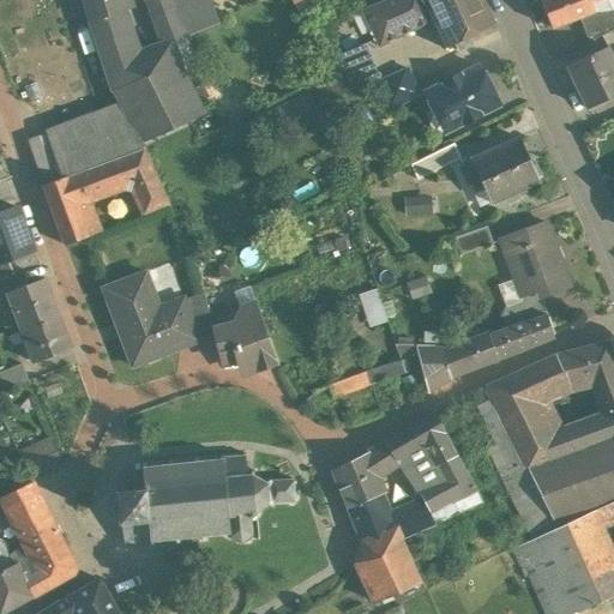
[(83,0),(90,23),(120,13),(127,12),(122,0),(83,0)]
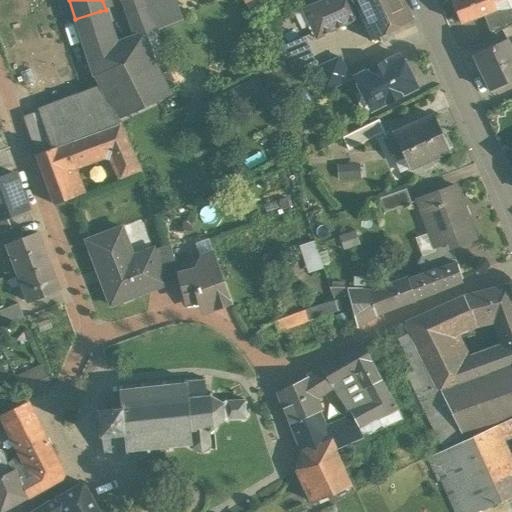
[(122,0),(136,38),(153,33),(147,17),(142,2),(140,0),(122,0)]
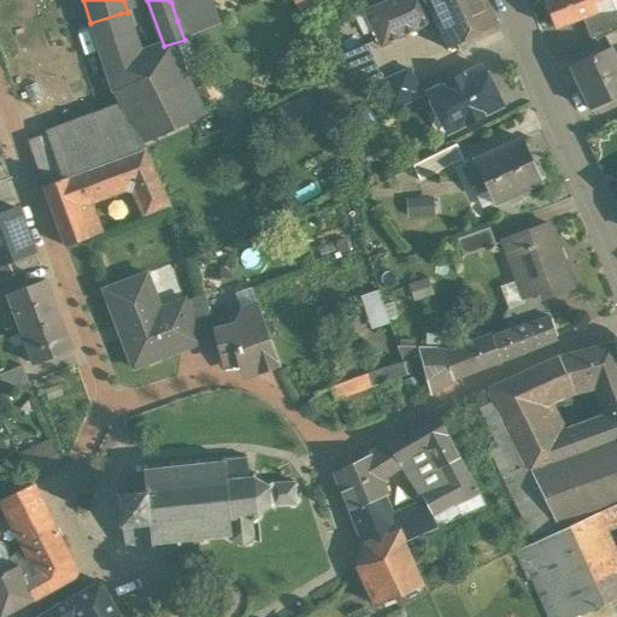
[(178,0),(171,3),(177,21),(184,40),(224,25),(213,0),(178,0)]
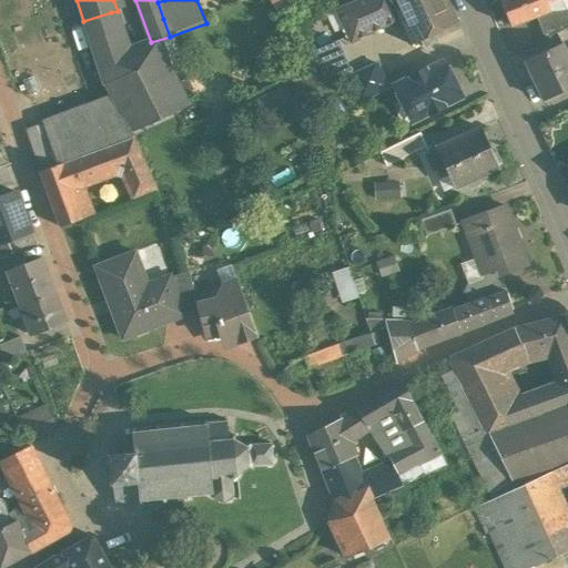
[(362,0),(346,7),(337,11),(342,20),(344,19),(355,41),(401,20),(391,0),(362,0)]
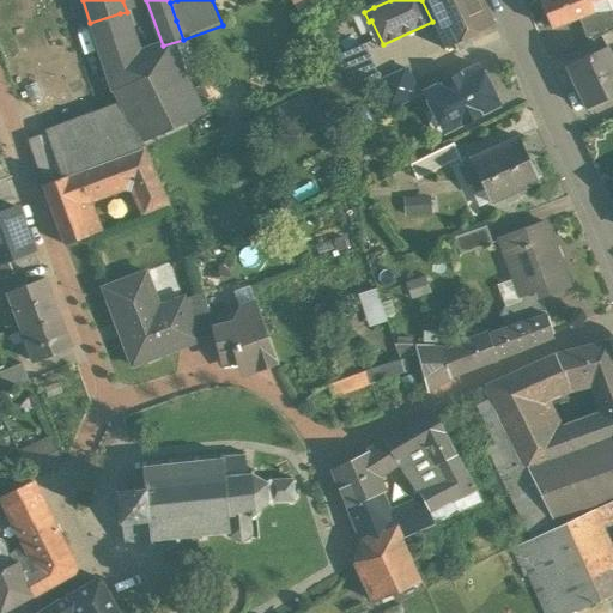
[(422,0),(432,22),(444,50),(455,46),(457,53),(472,46),(468,38),(493,26),(480,0),(422,0)]
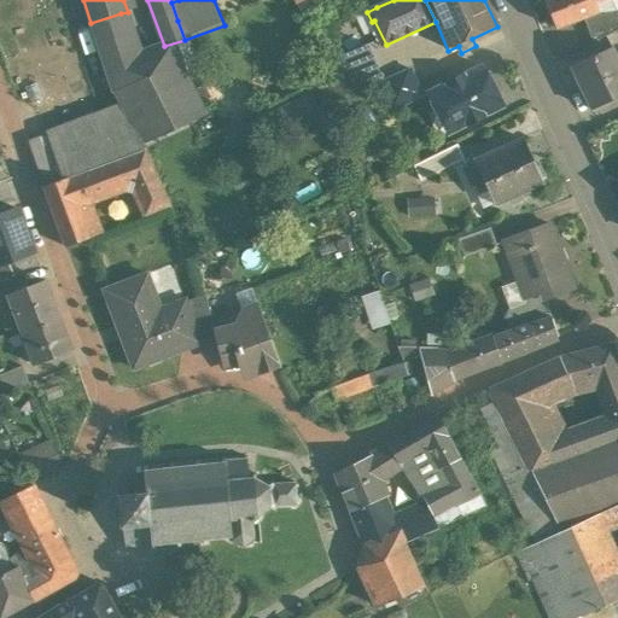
[(543,0),(555,29),(583,19),(598,13),(612,9),(607,0),(543,0)]
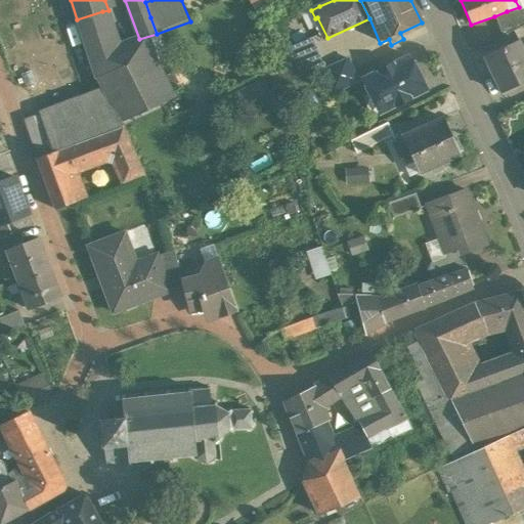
[(519,7),(507,11),(494,16),(501,36),(523,26),(523,11),(522,12),(519,7)]
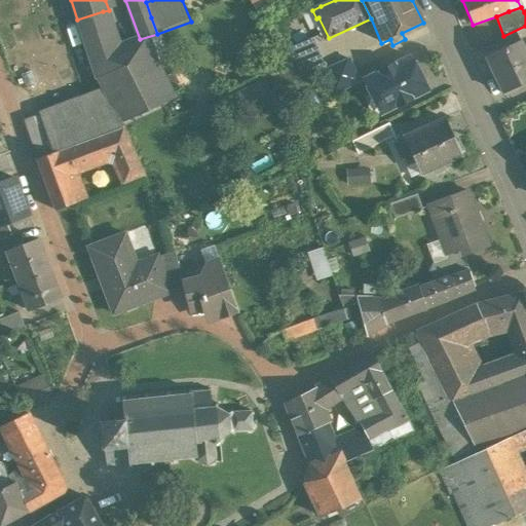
[(103,11),(77,20),(92,65),(117,57),(115,48),(103,11)]
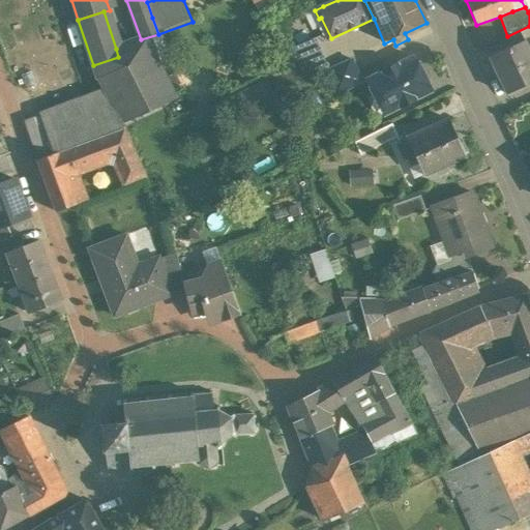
[(118,57),(93,65),(100,87),(104,93),(122,125),(177,99),(159,64),(150,36),(141,39),(116,49),(118,57)]
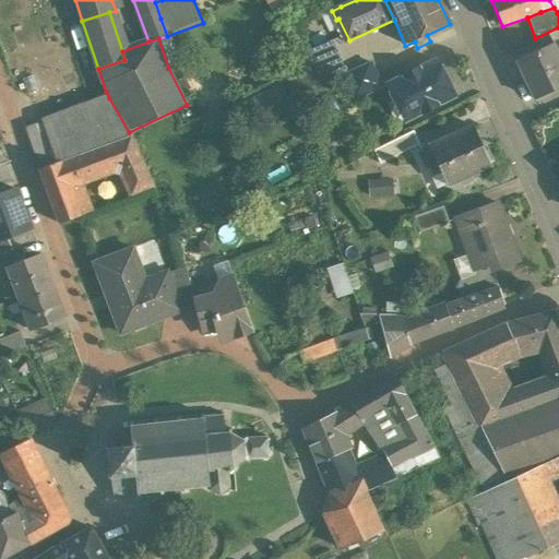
[(332,42),(307,51),(320,85),(342,75),(346,73),(332,42)]
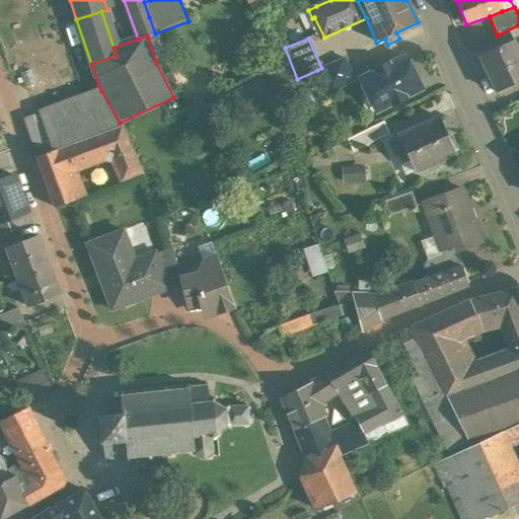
[(518,53),(513,41),(478,57),(496,93),(518,82),(518,53)]
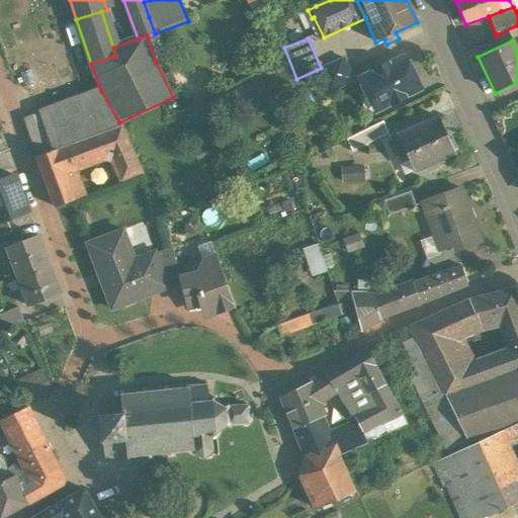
[(404,58),(359,80),(368,97),(374,94),(382,109),(420,90),(404,58)]
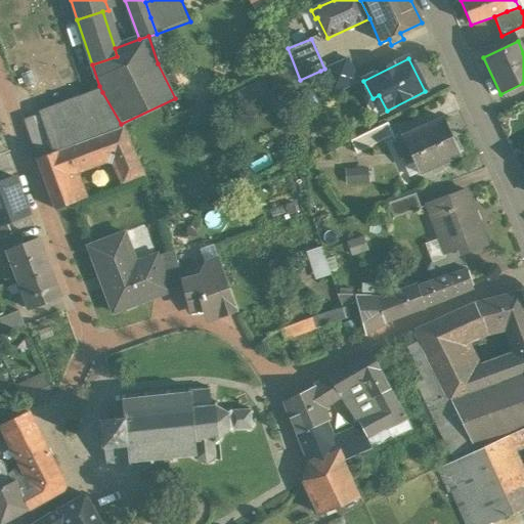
[(324,69),(320,71),(333,94),(357,82),(346,59),(324,69)]
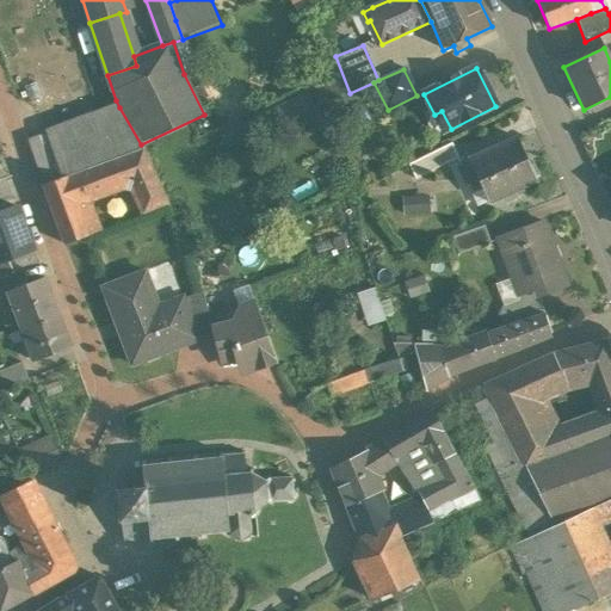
[(141,144),(119,107),(65,129),(69,143),(51,149),(61,179),(65,178),(143,149),(141,144)]
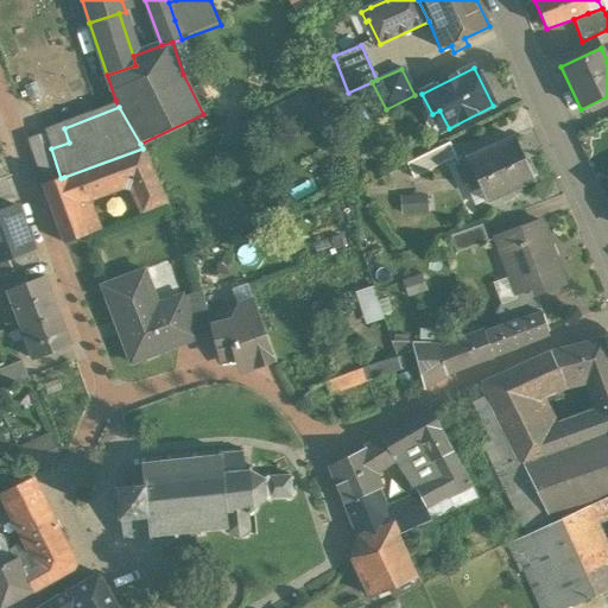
[(64,128),(46,134),(51,149),(69,143),(64,128)]
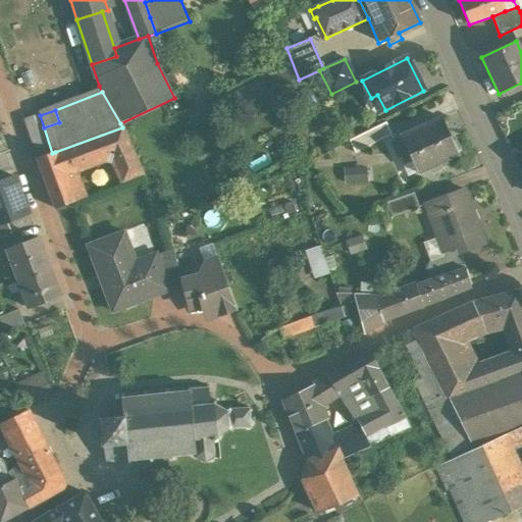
[(40,115),(23,121),(37,159),(52,153),(44,127),(40,115)]
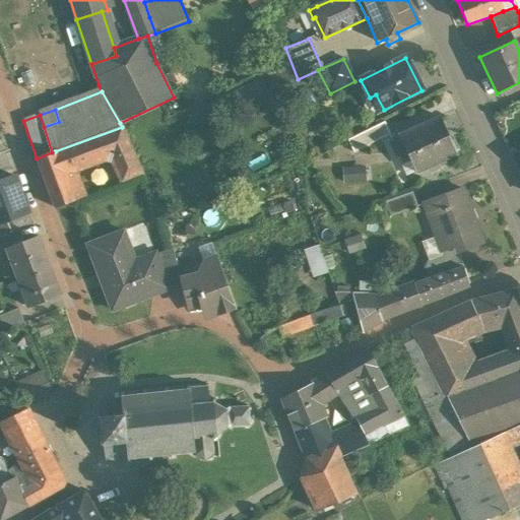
[(439,118),(391,139),(403,165),(410,161),(415,173),(456,155),(458,151),(453,139),(449,139),(439,118)]
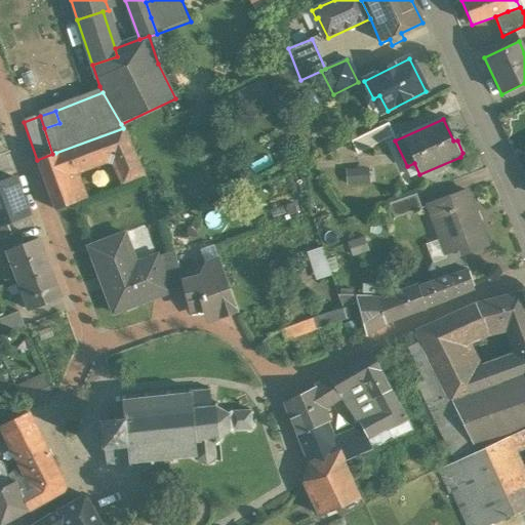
[(389,124),(351,143),(357,155),(394,136),(389,124)]
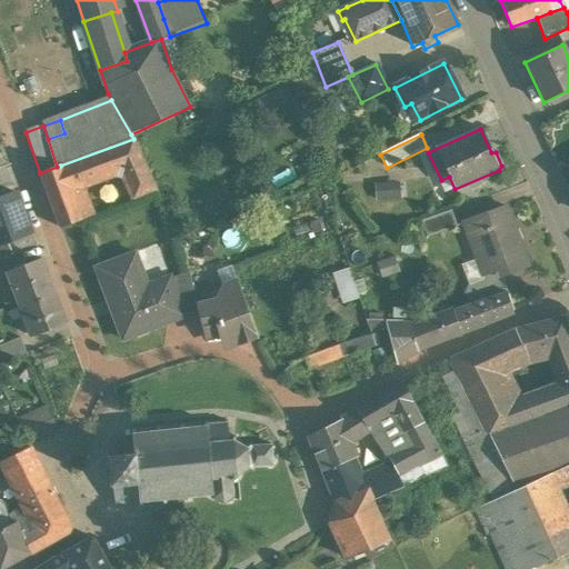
[(57,167),(40,173),(60,229),(81,220),(70,191),(118,173),(122,175),(135,200),(157,191),(133,139),(60,166),(57,167)]
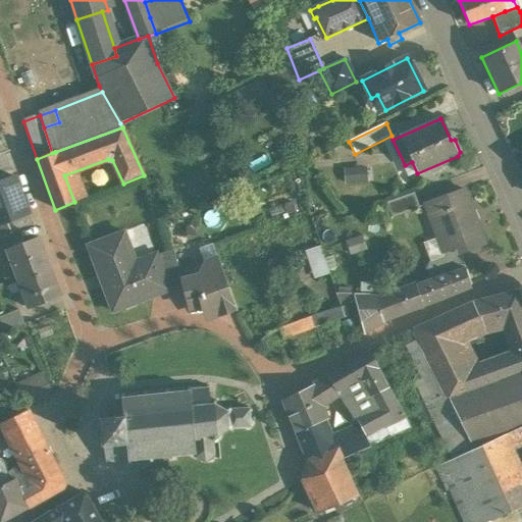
[(349,180),(370,179),(370,166),(349,166),(349,180)]
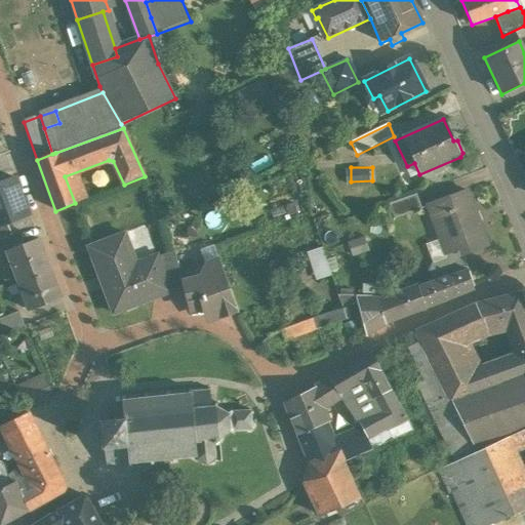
[(19,176),(0,183),(0,240),(12,236),(8,226),(36,216),(19,176)]
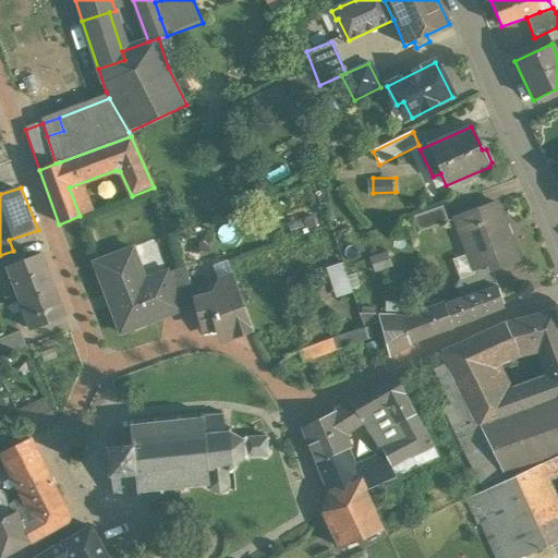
[(497,204),(456,219),(474,270),(488,265),(492,271),(518,262),(497,204)]
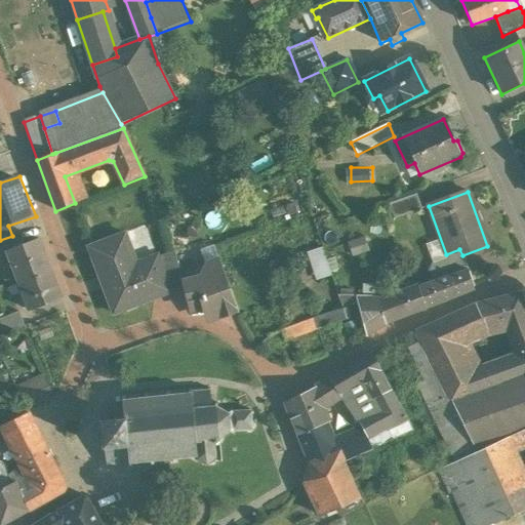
[(416,195),(389,205),(394,219),(421,209),(416,195)]
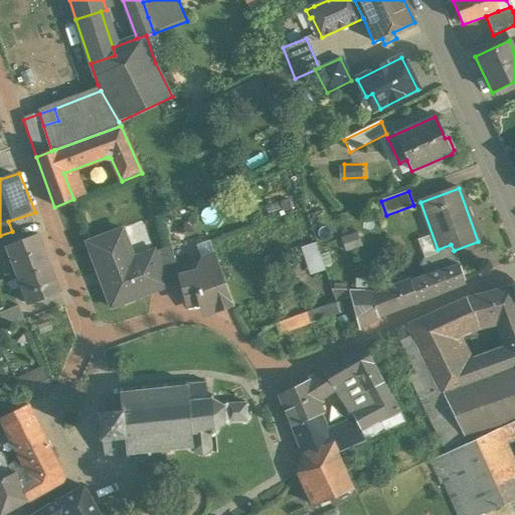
[(122,229),(87,243),(111,309),(167,288),(166,285),(154,252),(153,250),(133,259),(122,229)]
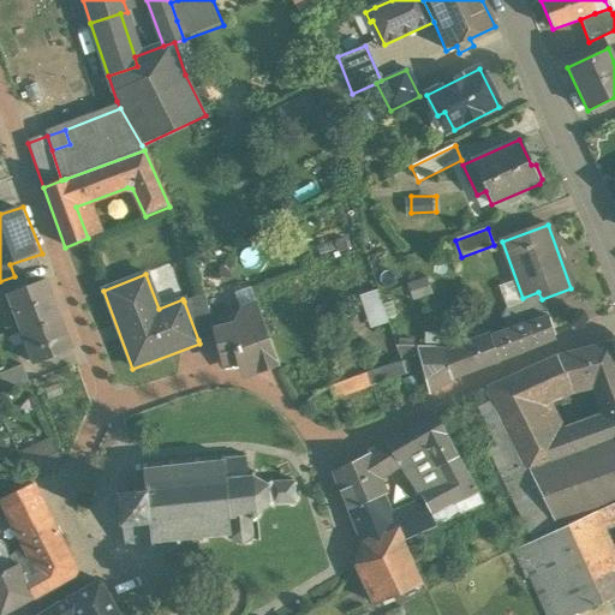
[(45,280),(7,294),(22,332),(59,318),(45,280)]
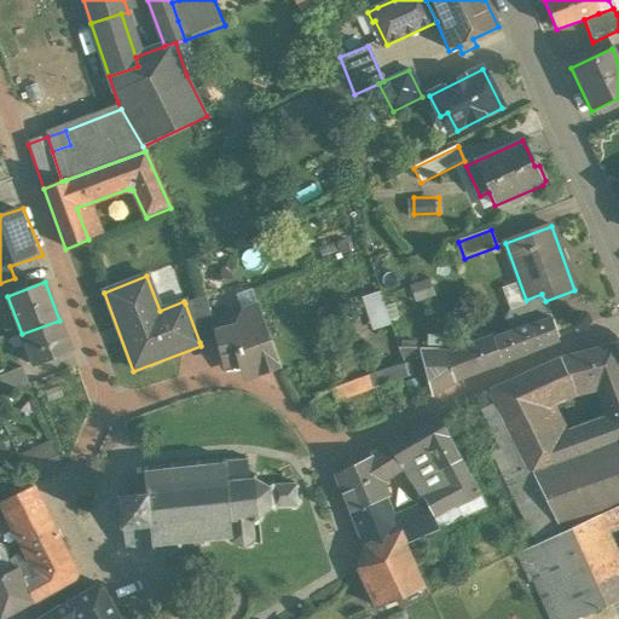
[(366,295),(377,328),(395,323),(385,289),(366,295)]
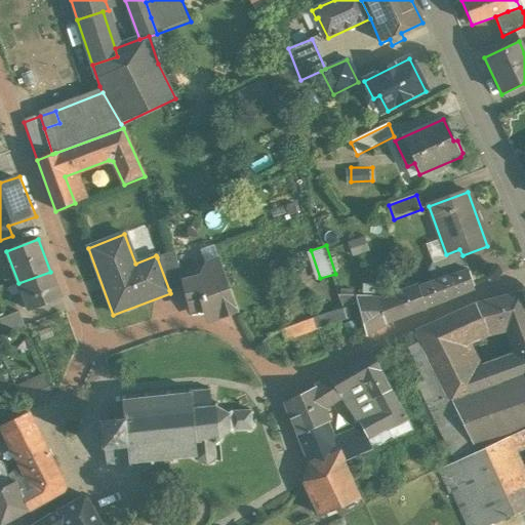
[(173,252),(157,257),(169,290),(183,286),(182,283),(173,252)]
